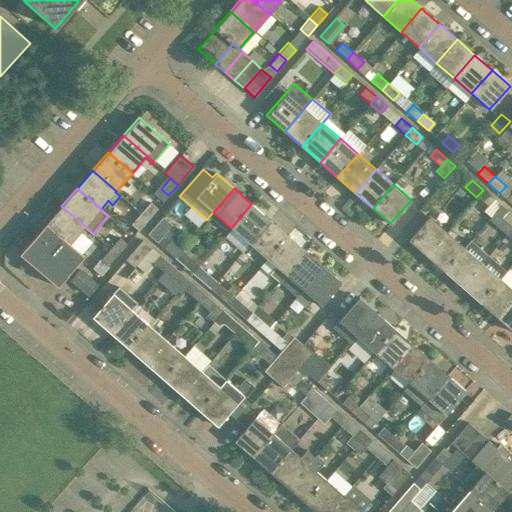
[(494,199),(483,190),(476,197),(487,207),(494,199)]
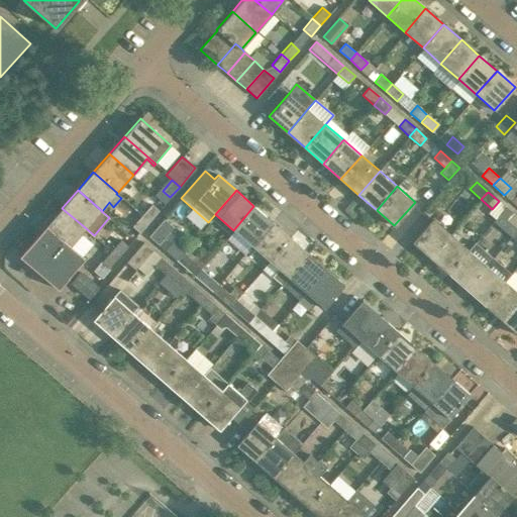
[(150,205),(141,216),(148,222),(159,211),(150,205)]
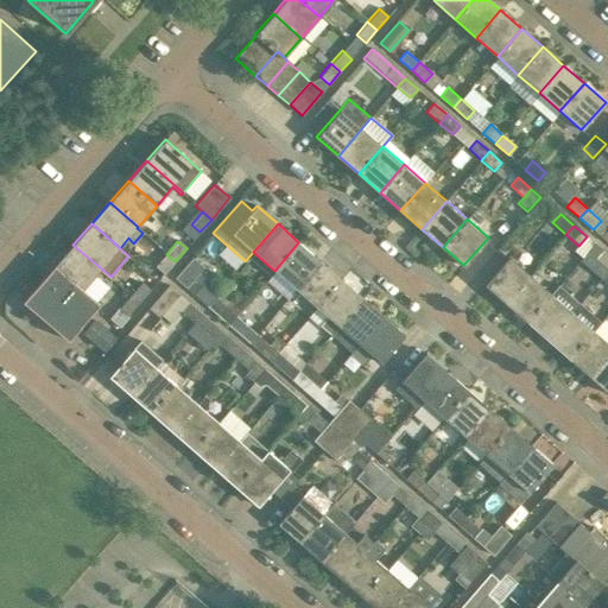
[(296,289),(320,261),(298,242),(274,271),(270,276),(270,277),(276,271),(296,289)]
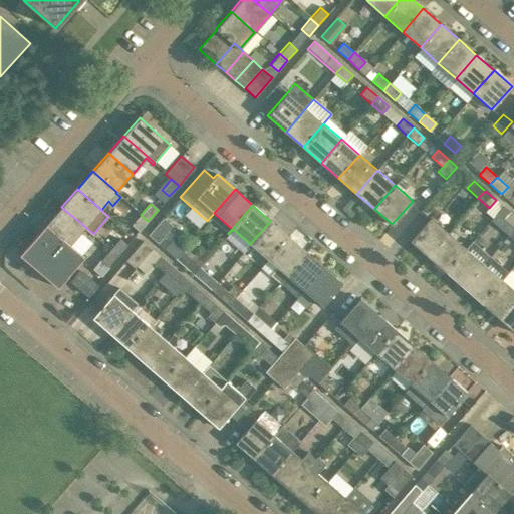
[(83,257),(70,245),(85,227),(61,207),(19,255),(57,287),(83,257)]
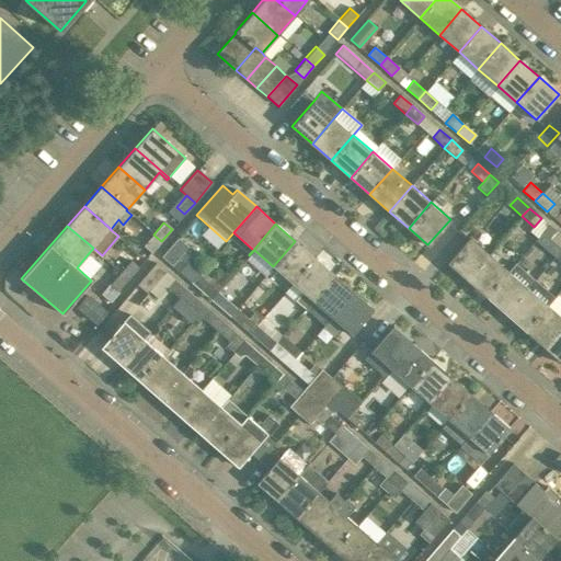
[(548,239),(560,250),(560,248),(560,236),(556,231),(548,239)]
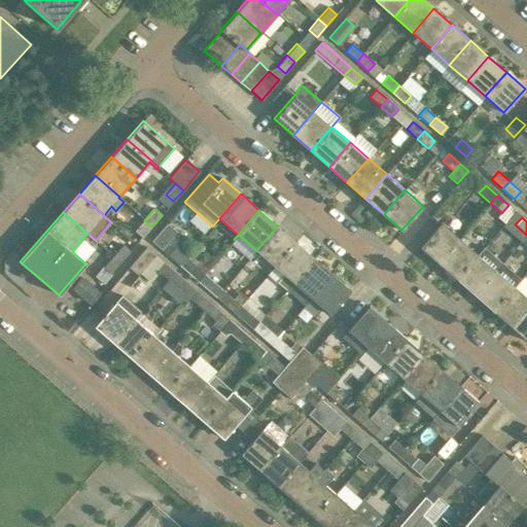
[(142,238),(151,226),(144,220),(134,232),(142,238)]
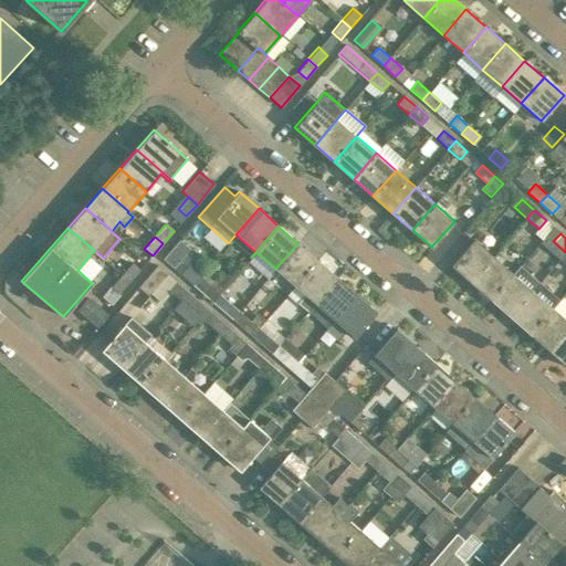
[(451,264),(471,282),(494,257),(474,239),(451,264)]
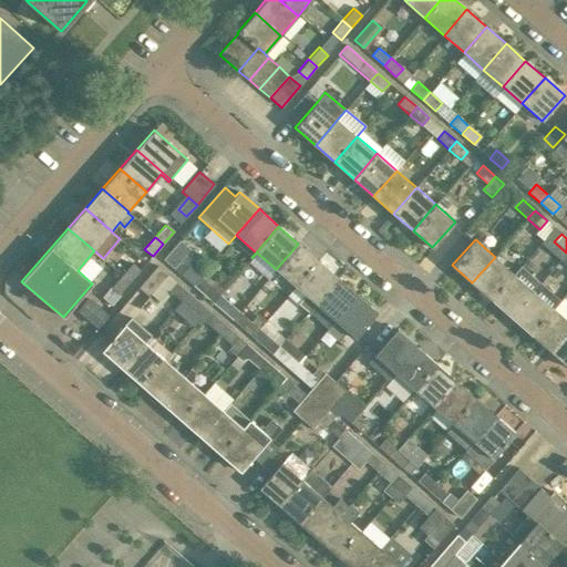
[(188,249),(178,240),(163,259),(173,268),(185,254),(188,249)]
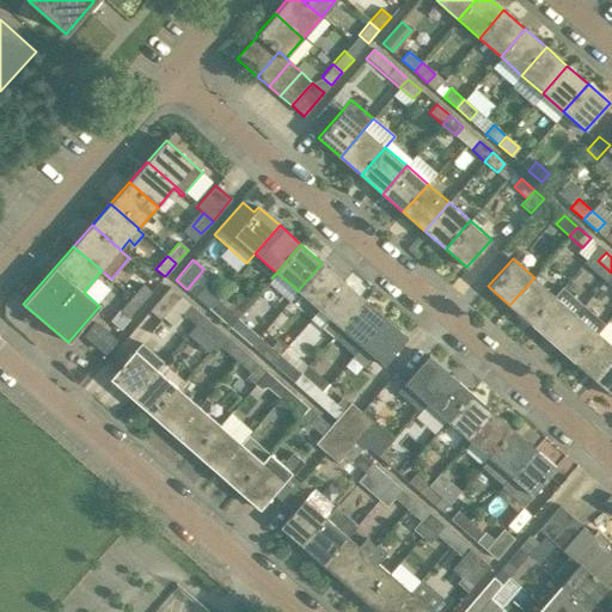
[(318,310),(343,281),(322,263),(298,291),(318,310)]
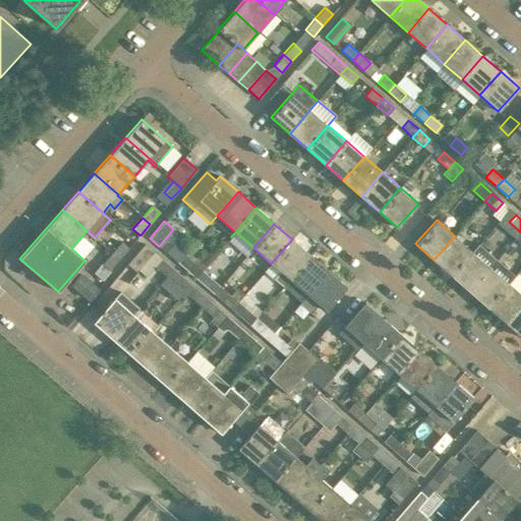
[(170,233),(159,246),(166,253),(177,263),(183,255),(184,255),(189,250),(170,233)]
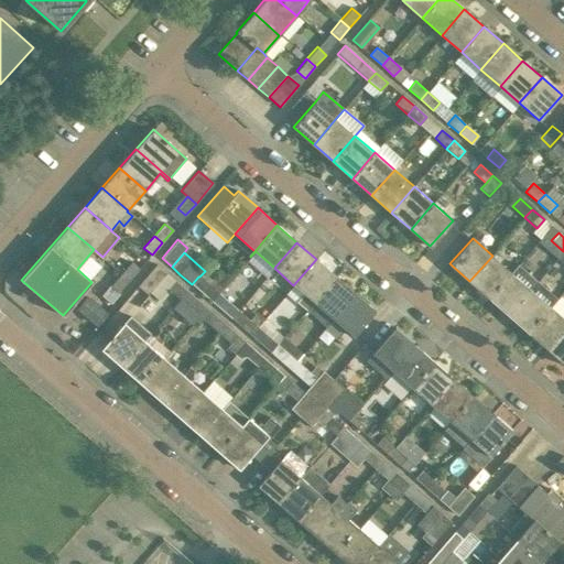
[(489,299),(512,272),(492,256),(469,281),(489,299)]
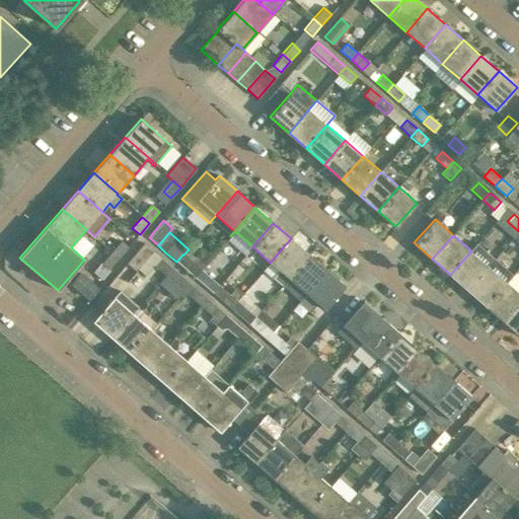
[(282,286),(309,254),(291,238),(270,263),(280,271),(273,278),(282,286)]
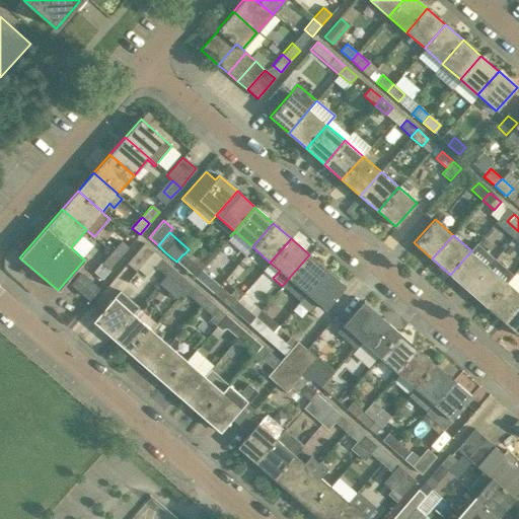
[(121,241),(110,252),(119,260),(129,247),(121,241)]
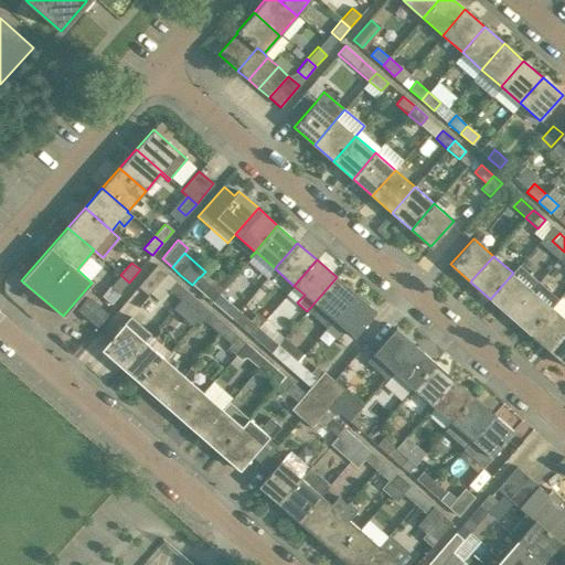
[(167,274),(157,266),(137,287),(147,296),(167,274)]
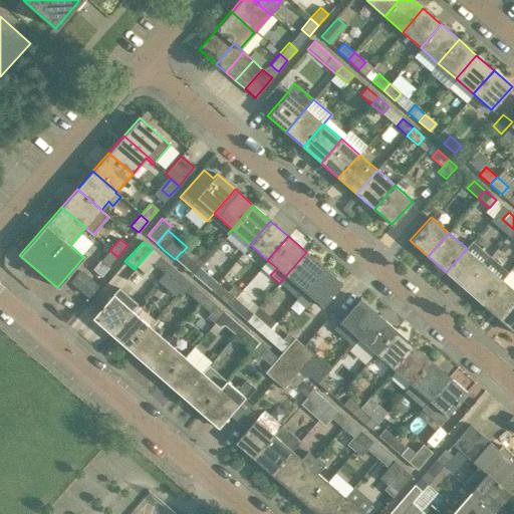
[(467,248),(446,272),(464,287),(484,264),(490,257),(472,242),(467,248)]
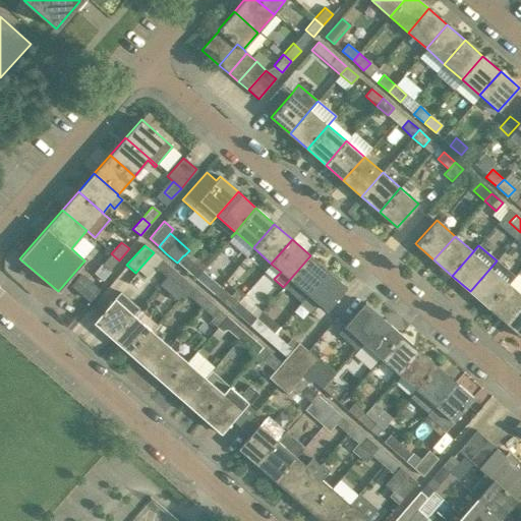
[(184,255),(183,255),(177,263),(188,273),(194,266),(201,272),(207,266),(189,250),(184,255)]
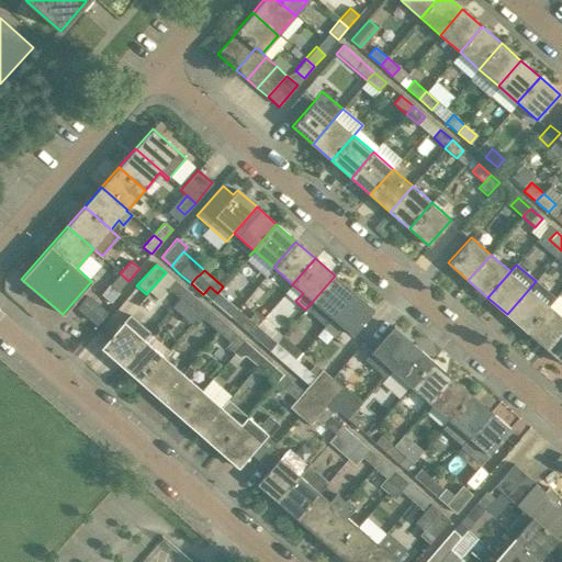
[(119,293),(128,281),(120,273),(110,285),(119,293)]
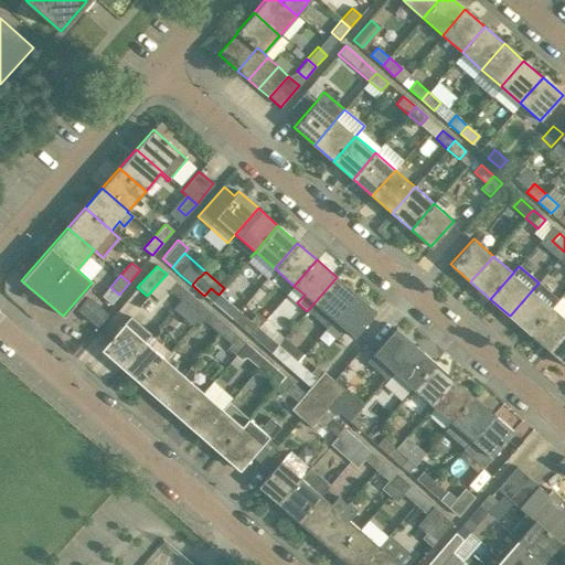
[(333,320),(356,294),(337,277),(307,311),(326,328),(333,320)]
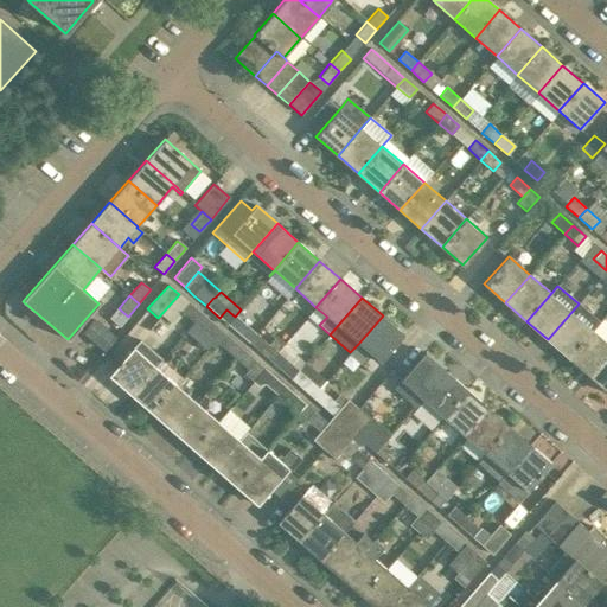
[(179,312),(192,323),(200,313),(187,302),(179,312)]
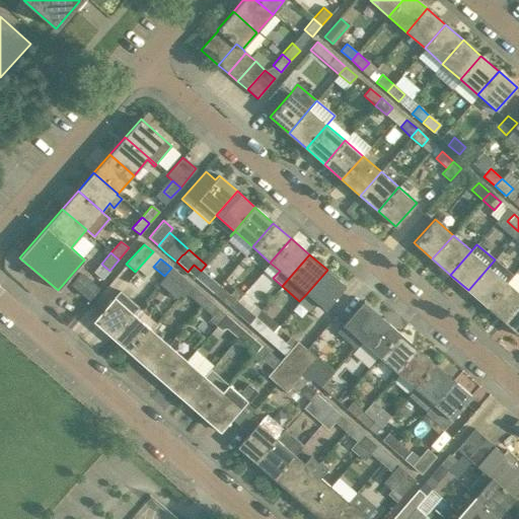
[(489,267),(468,290),(486,306),(507,282),(512,276),(495,260),(489,267)]
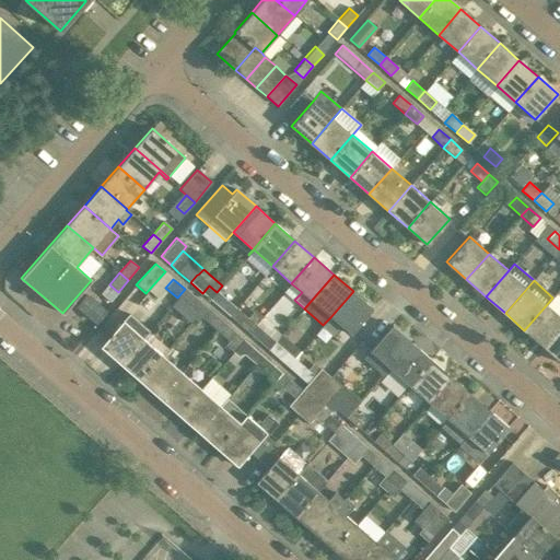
[(197,300),(185,289),(177,298),(189,308),(197,300)]
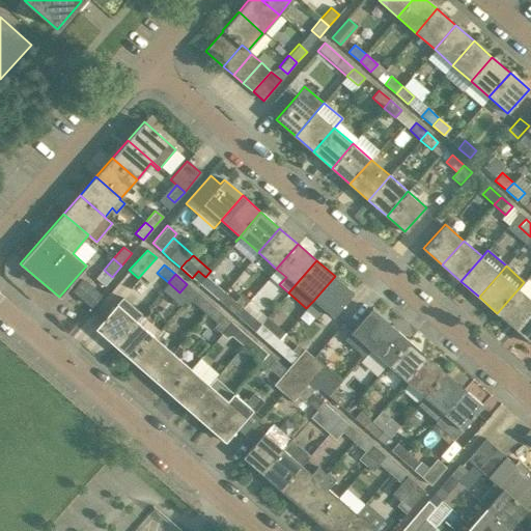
[(335,276),(313,301),(325,310),(316,319),(324,326),(353,292),(335,276)]
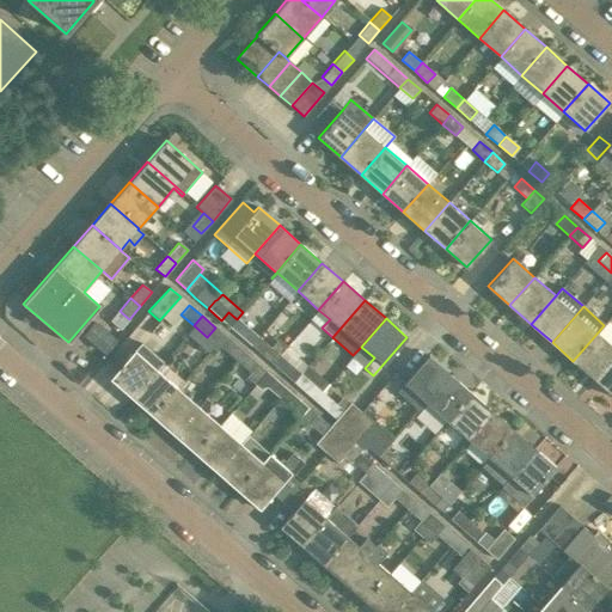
[(115,341),(93,323),(84,335),(104,353),(115,341)]
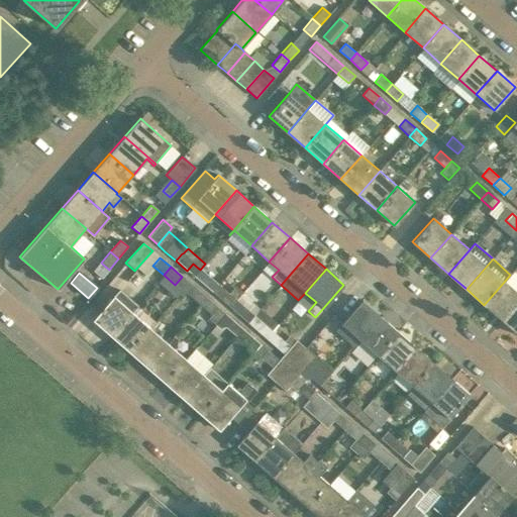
[(200,282),(211,292),(217,284),(207,275),(200,282)]
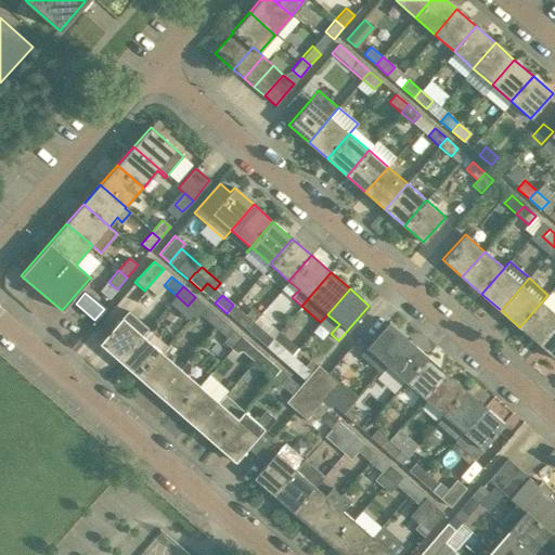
[(539,344),(554,324),(554,312),(542,301),(519,327),(539,344)]
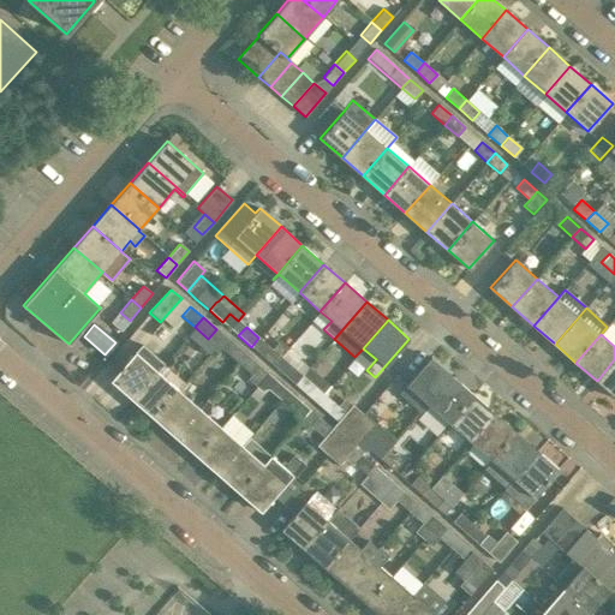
[(264,358),(273,350),(258,338),(251,347),(264,358)]
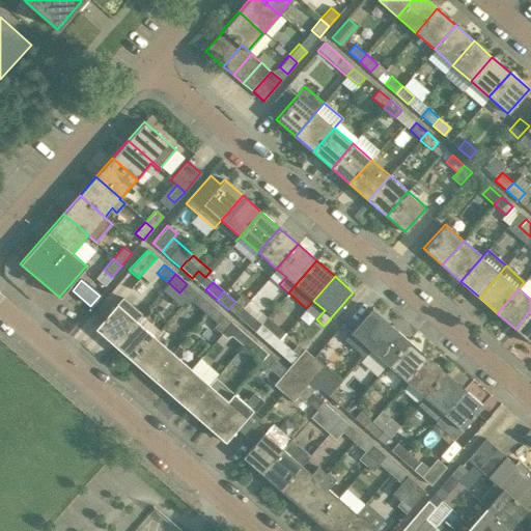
[(193,304),(204,314),(212,306),(200,297),(193,304)]
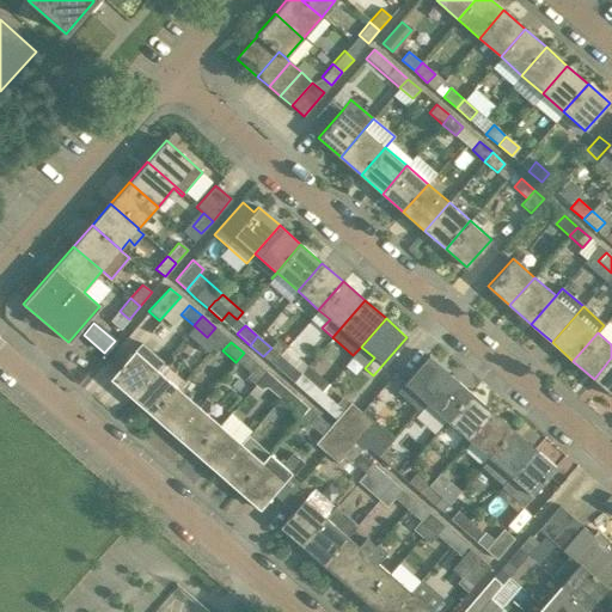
[(110,378),(130,397),(161,362),(140,343),(110,378)]
